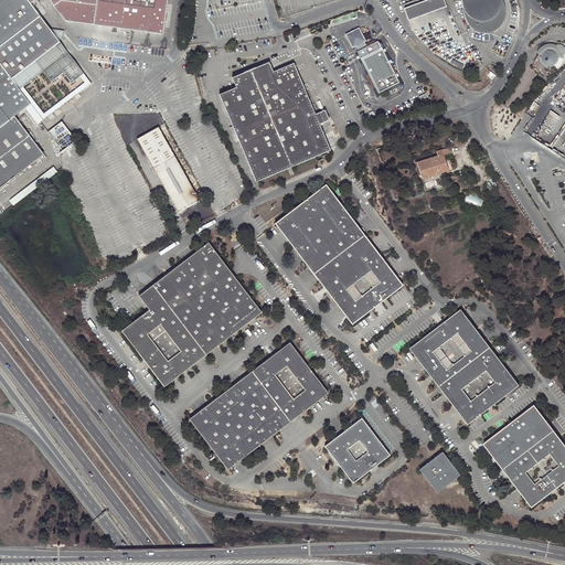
[(0,0),(0,188),(44,156),(14,116),(25,108),(31,104),(19,87),(11,77),(59,41),(57,40),(53,33),(49,28),(31,3),(34,0),(50,0),(57,10),(65,21),(163,32),(167,0),(0,0)]
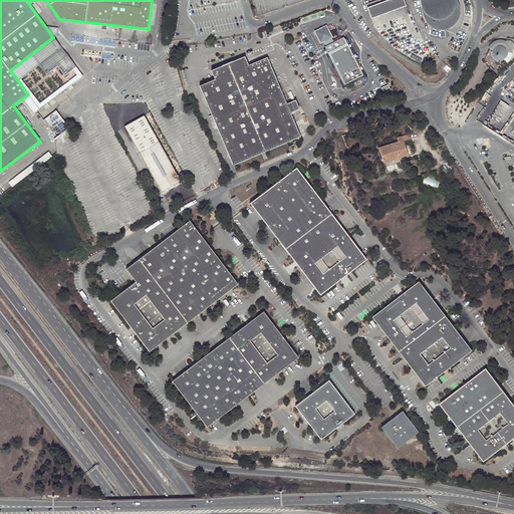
[(389,0),(369,7),(373,19),(407,6),(404,0),(389,0)]
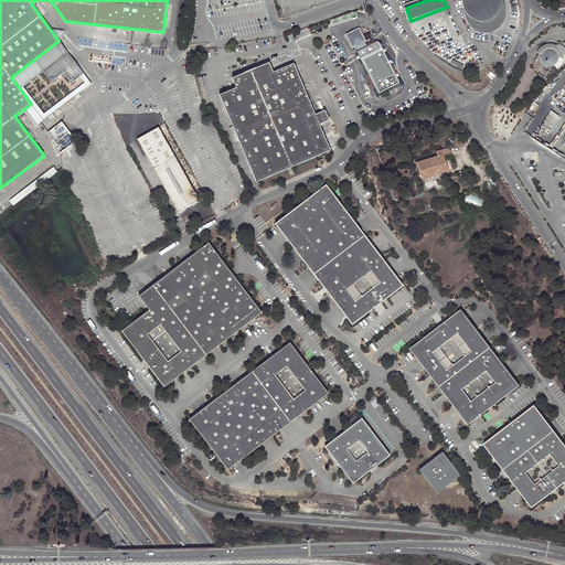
[(461,0),(462,4),(466,19),(469,25),(475,30),(480,32),(486,32),(493,31),(501,25),(504,20),(505,13),(505,7),(502,0),(461,0)]
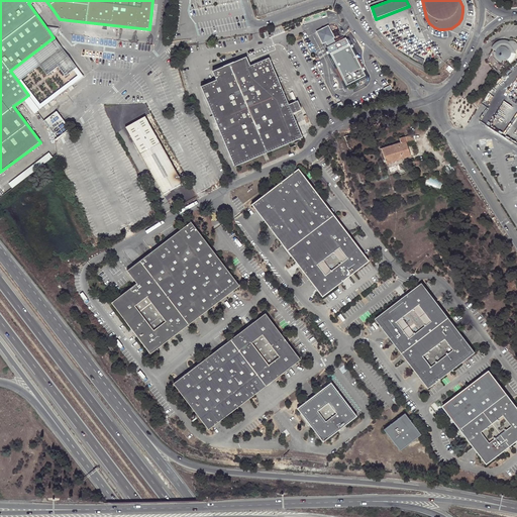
[(58,27),(44,25),(48,30),(53,36),(57,33),(58,30),(58,27)]
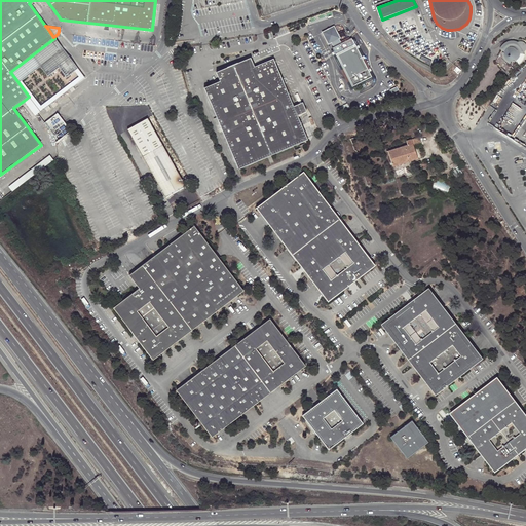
[(339,38),(334,27),(323,33),(329,44),(339,38)]
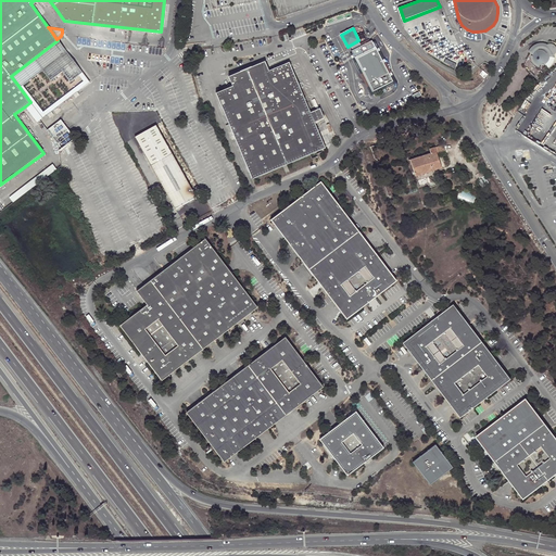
[(11,76),(19,86),(22,84),(41,70),(49,80),(62,71),(70,81),(78,74),(81,72),(58,40),(11,76)]
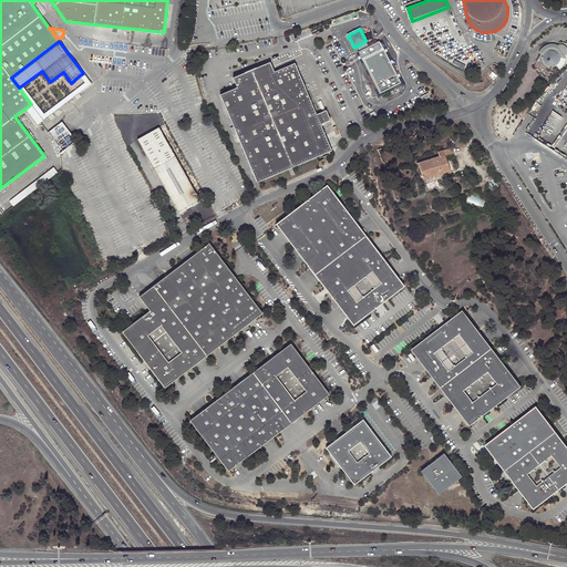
[(382,48),(401,85),(403,83),(385,47),(382,48)]
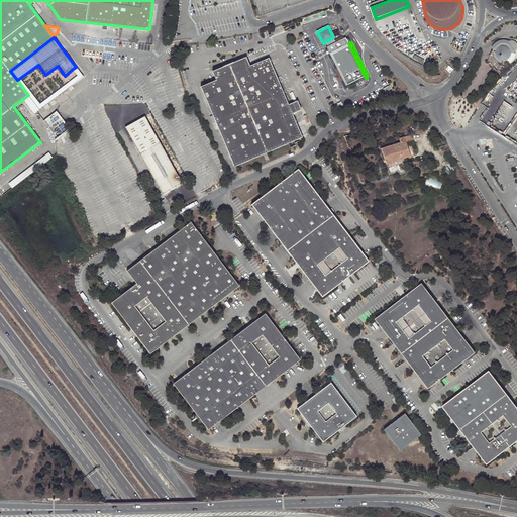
[(348,43),(329,54),(346,87),(355,83),(357,87),(360,86),(358,81),(366,78),(348,43)]
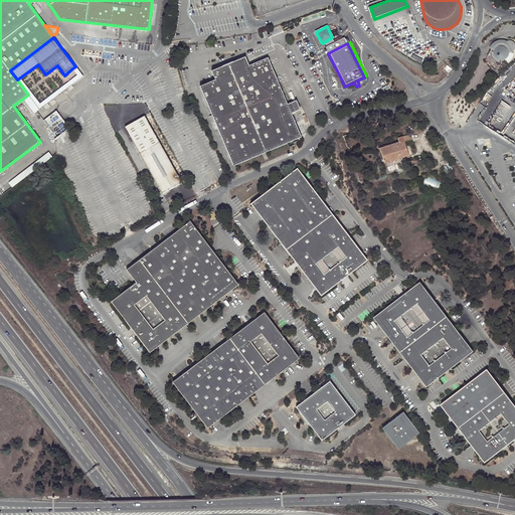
[(497,46),(495,49),(494,53),(495,55),(496,58),(499,59),(502,60),(505,59),(507,58),(509,54),(509,51),(508,47),(505,45),(501,44),(497,46)]
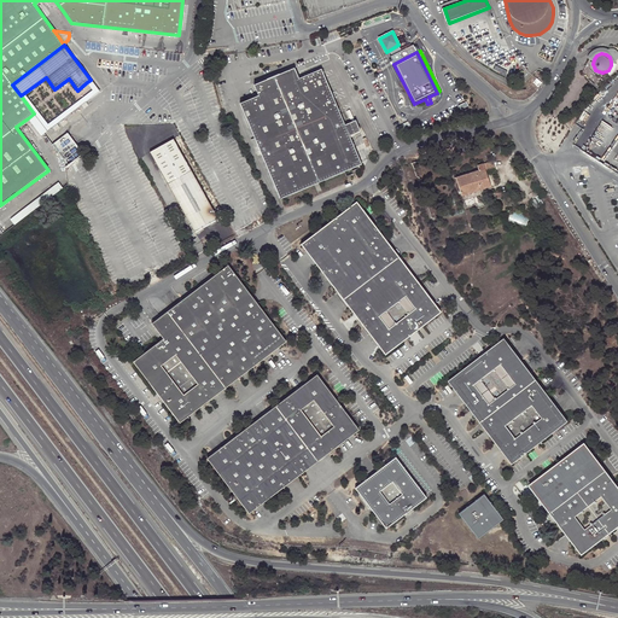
[(239,104),(254,136),(257,147),(278,197),(312,184),(315,181),(360,163),(320,69),(299,77),(295,66),(254,83),(258,95),(239,104)]
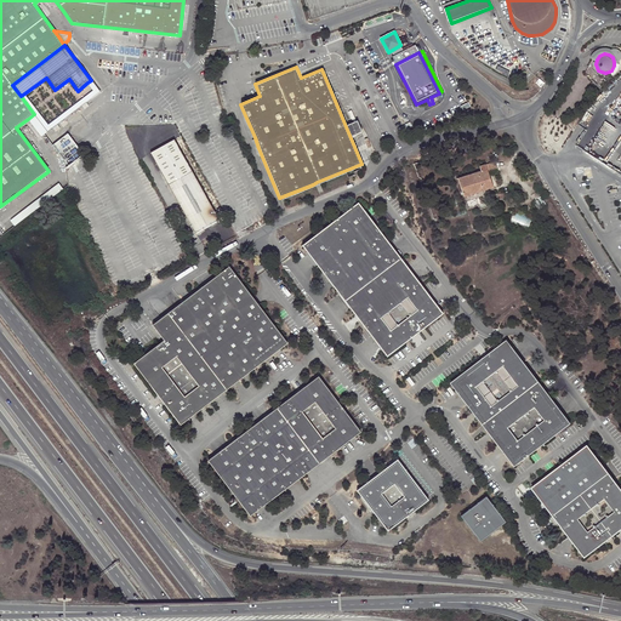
[(47,123),(24,93),(21,96),(34,114),(28,119),(40,136),(100,91),(91,80),(87,83),(92,89),(47,123)]
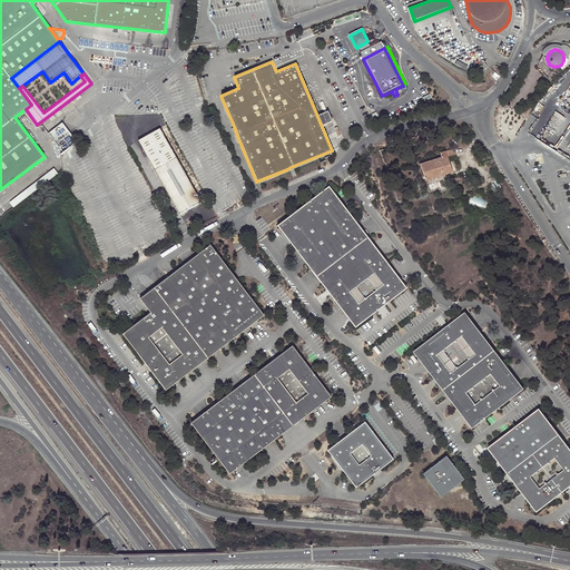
[(376,112),(370,116),(373,123),(380,119),(376,112)]
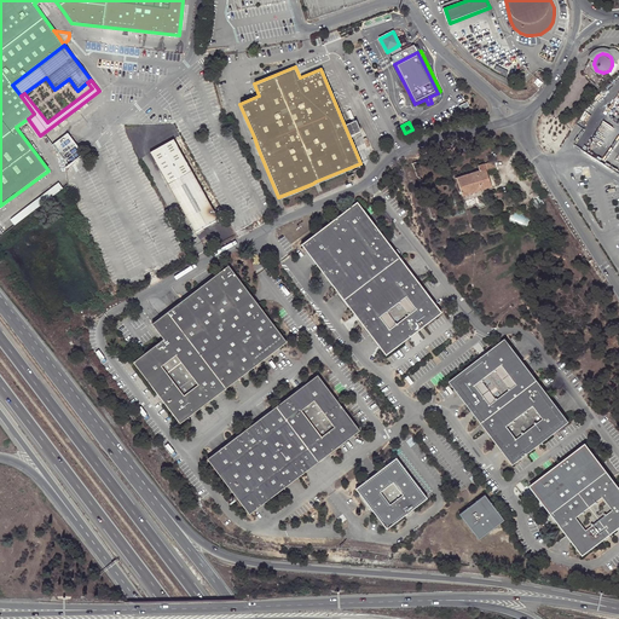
[(173,138),(150,151),(195,231),(196,232),(218,219),(218,218),(173,138)]
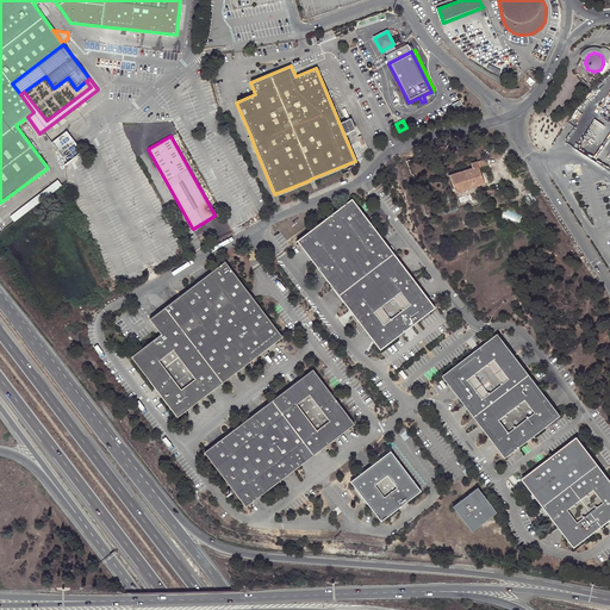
[(450,175),(455,193),(474,187),(485,184),(480,172),(490,168),(486,160),(478,162),(474,163),(472,165),(473,168),(470,169),(450,175)]
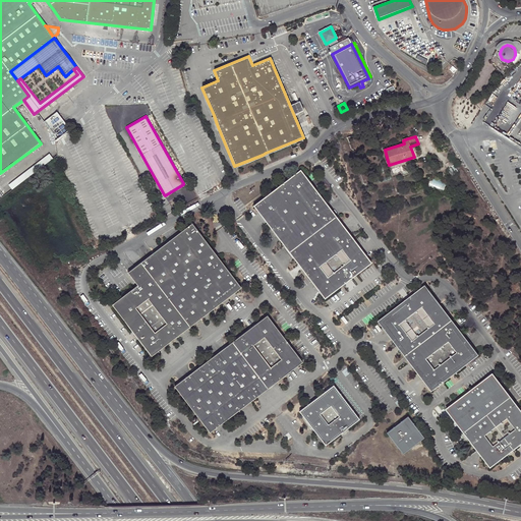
[(326,299),(372,264),(301,171),(254,207),(326,299)]
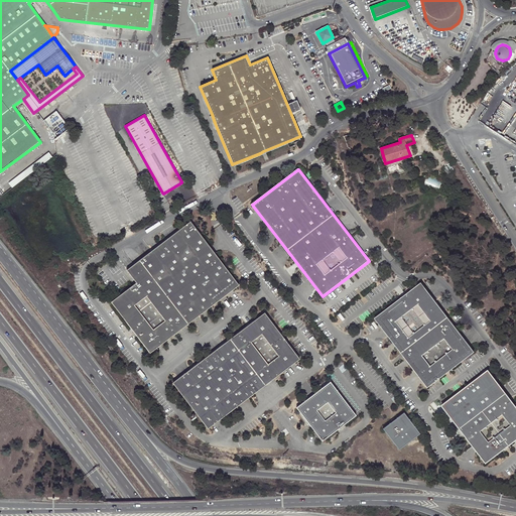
[(25,170),(8,182),(12,187),(28,174),(25,170)]
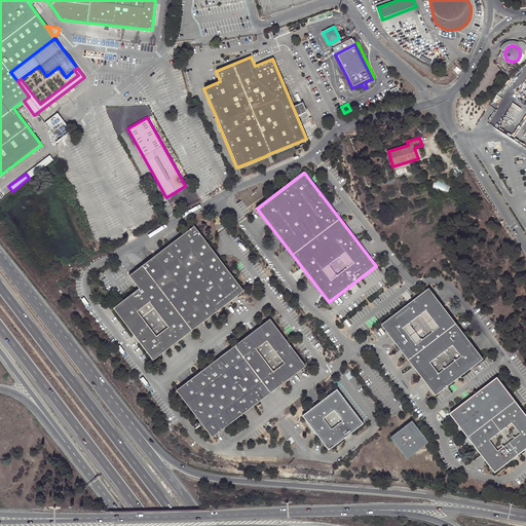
[(128,275),(138,288),(113,307),(152,360),(243,291),(194,226),(128,275)]
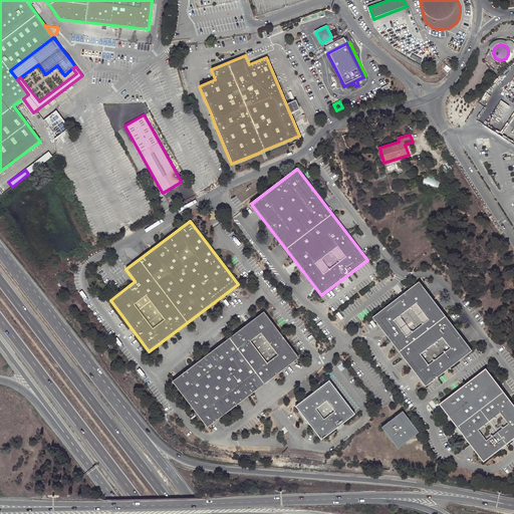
[(473,351),(421,283),(373,317),(427,387),(473,351)]
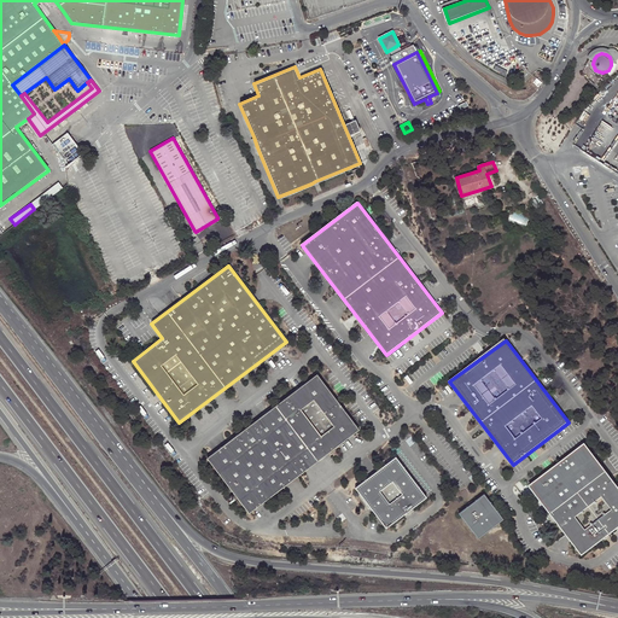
[(360,430),(318,374),(207,459),(249,514),(360,430)]
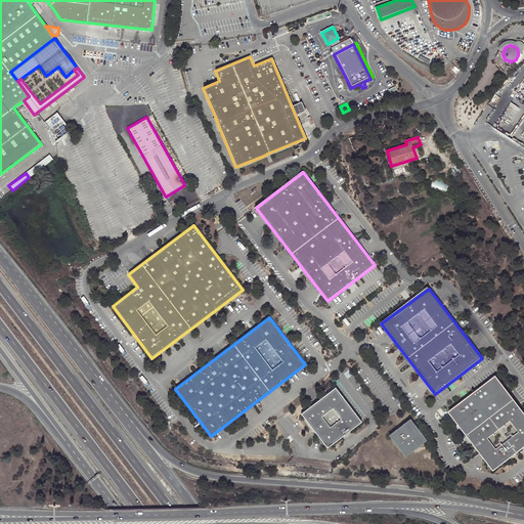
[(523,448),(523,412),(496,377),(449,412),(494,471),(523,448)]
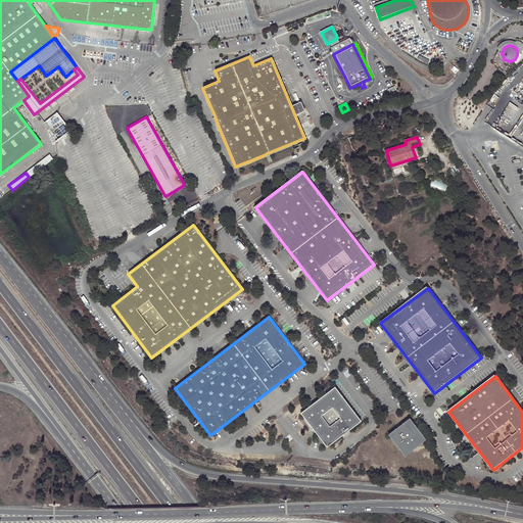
[(362,422),(336,387),(301,414),(328,447),(362,422)]
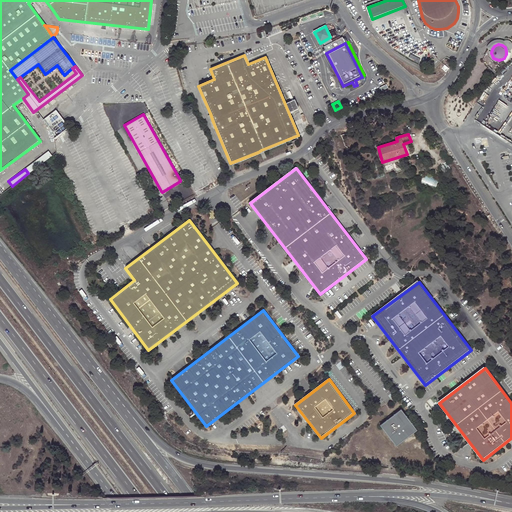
[(418,431),(401,410),(380,426),(396,447),(418,431)]
